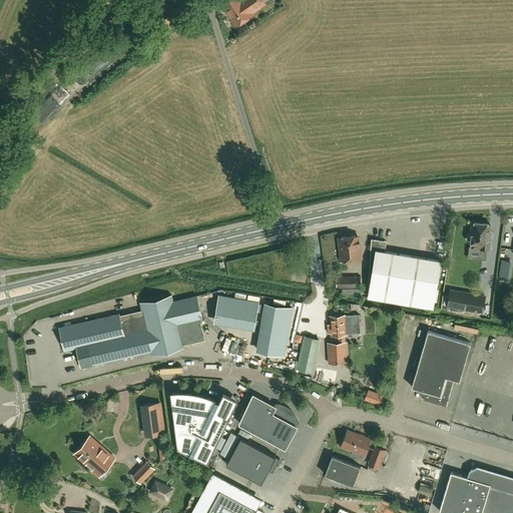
[(236,24),(247,17),(239,4),(236,5),(233,0),(232,1),(231,0),(222,0),(226,5),(224,6),(236,24)]
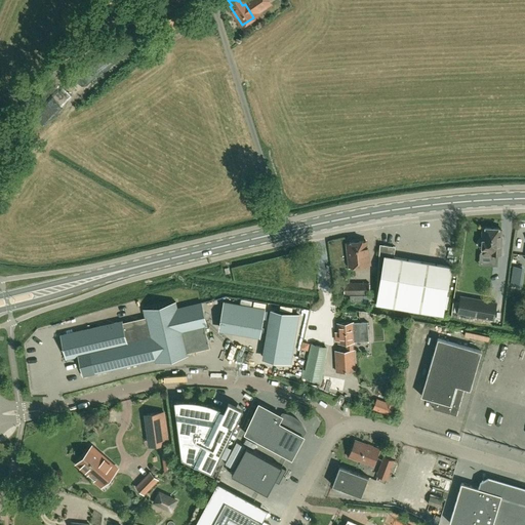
[(245,4),(253,17),(258,14),(257,12),(271,3),(269,0),(237,0),(238,1),(239,0),(242,5),(245,4)]
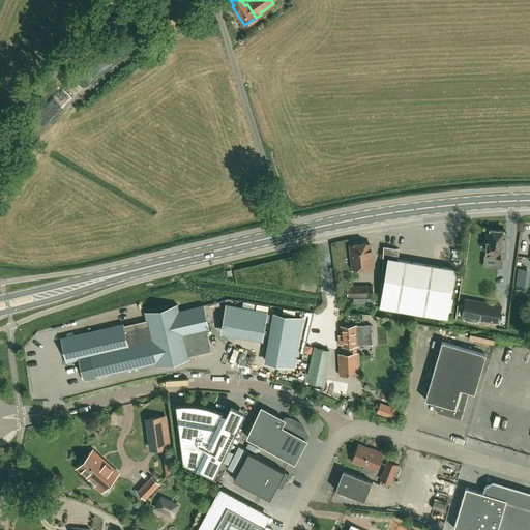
[(506,257),(508,238),(505,238),(506,231),(489,230),(488,242),(486,242),(483,244),(482,247),(484,249),(488,249),(488,256),(506,257)]
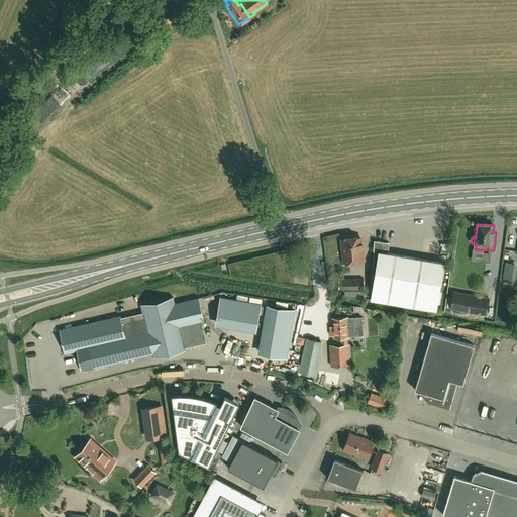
[(340,238),(342,264),(365,262),(365,257),(363,242),(362,242),(360,236),(340,238)]
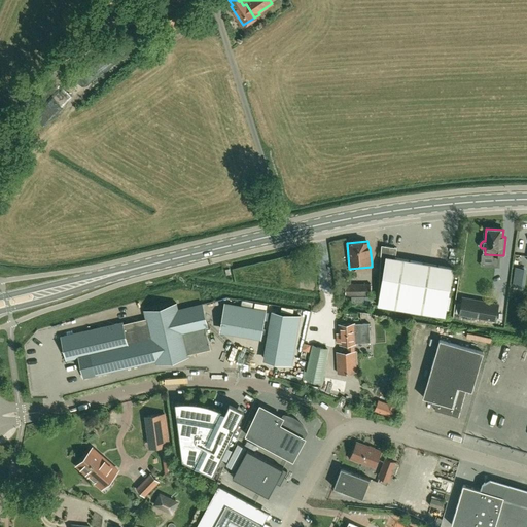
[(382,244),(378,304),(379,304),(379,305),(445,316),(453,268),(395,257),(397,247),(382,244)]
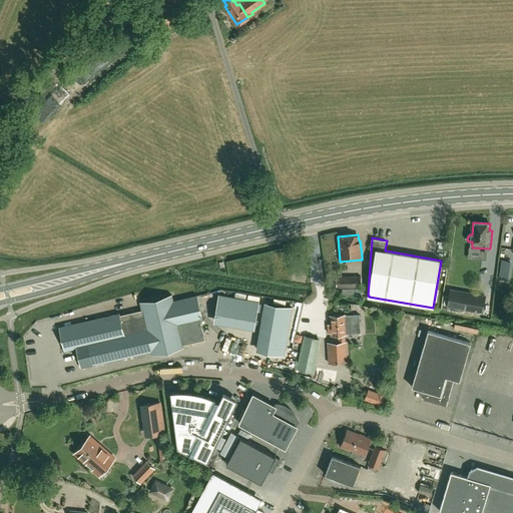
[(507,280),(509,266),(501,265),(499,279),(507,280)]
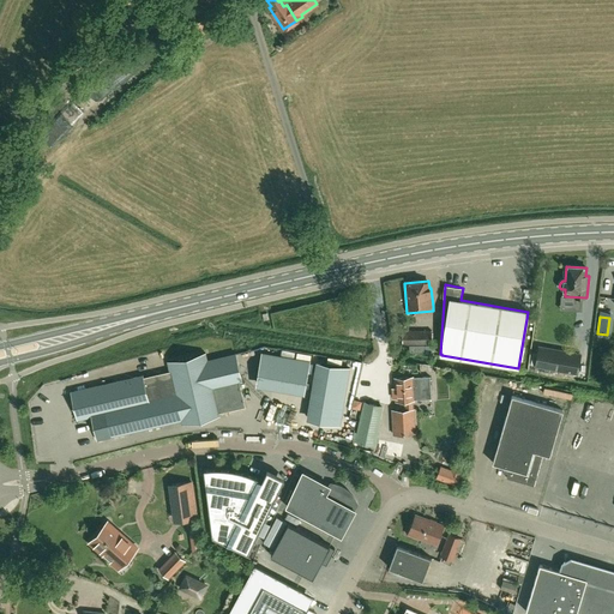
[(403,344),(432,344),(432,329),(403,330),(403,344)]
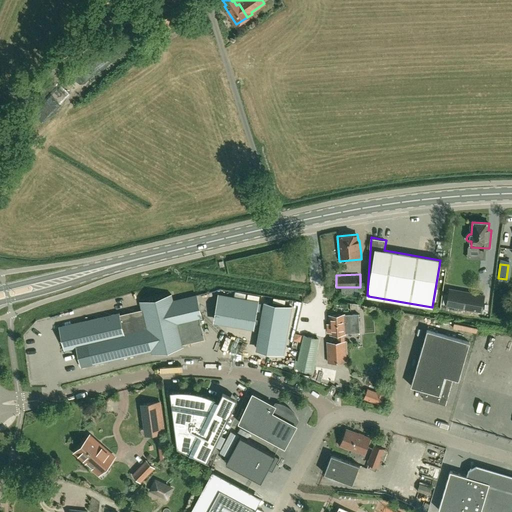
[(449,288),(446,305),(481,312),(485,294),(449,288)]
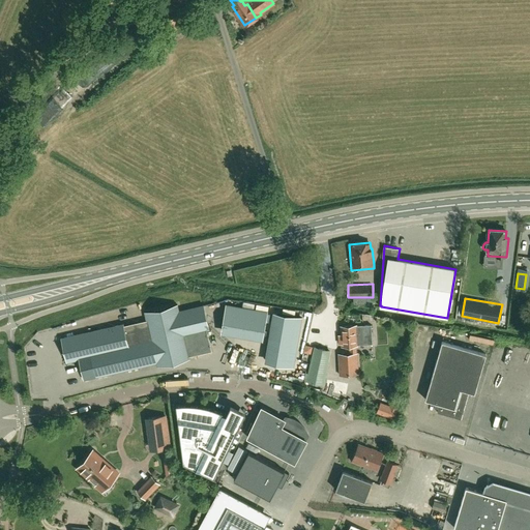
[(123,324),(74,335),(79,359),(91,357),(95,377),(156,363),(156,366),(189,358),(189,356),(211,351),(207,330),(209,329),(203,305),(179,311),(177,304),(144,313),(146,321),(123,326),(123,324)]
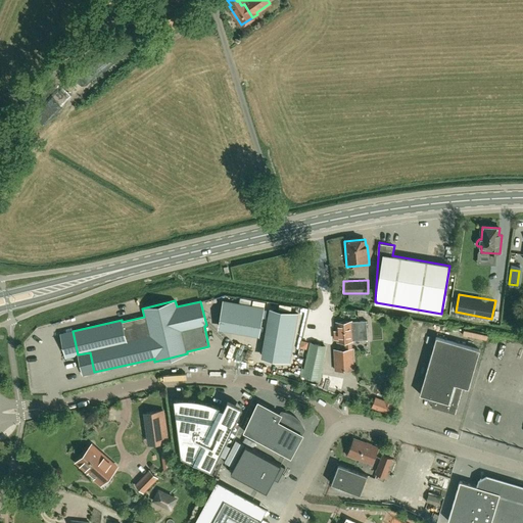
[(264,307),(223,300),(223,302),(219,323),(219,325),(259,332),(264,307)]
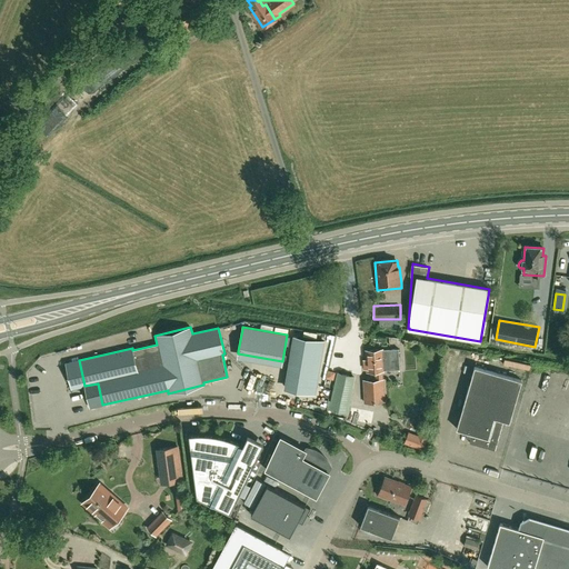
[(325,341),(298,337),(288,390),(315,395),(325,341)]
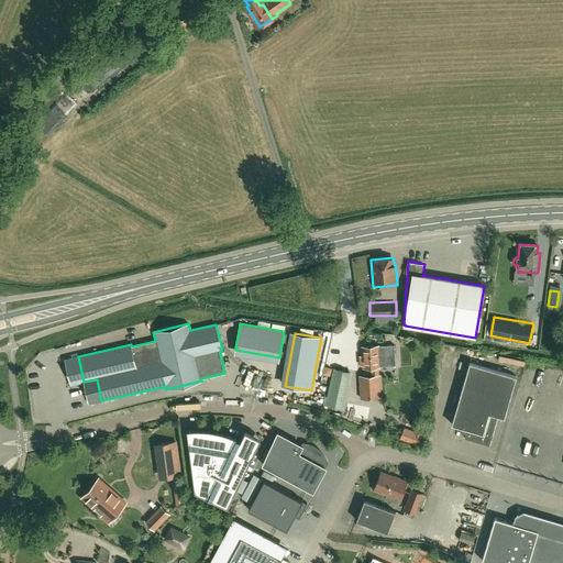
[(386,354),(395,354),(394,345),(385,345),(362,346),(364,366),(387,365),(386,354)]
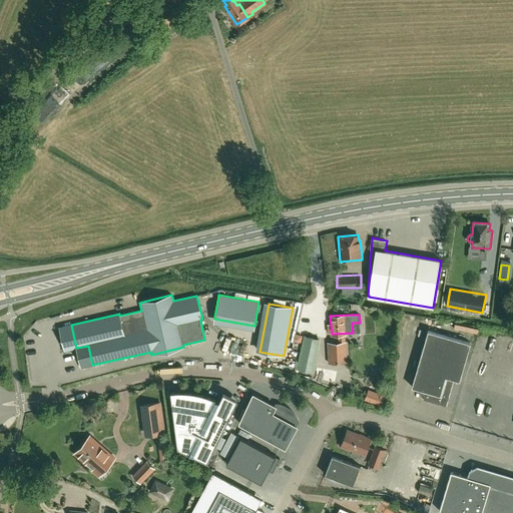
[(460,380),(471,342),(428,330),(412,386),(422,389),(421,393),(425,394),(424,399),(446,405),(454,379),(460,380)]
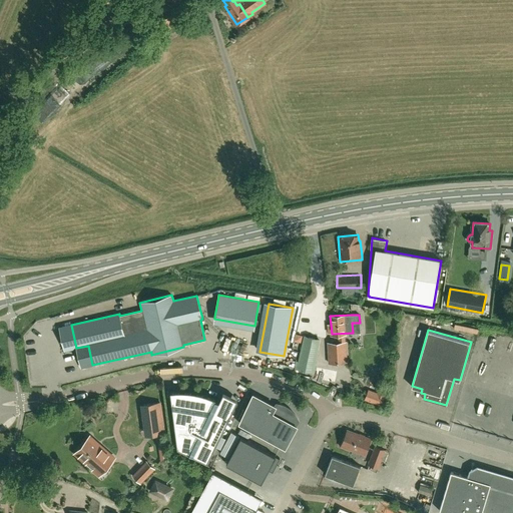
[(314,373),(321,339),(305,336),(298,370),(314,373)]
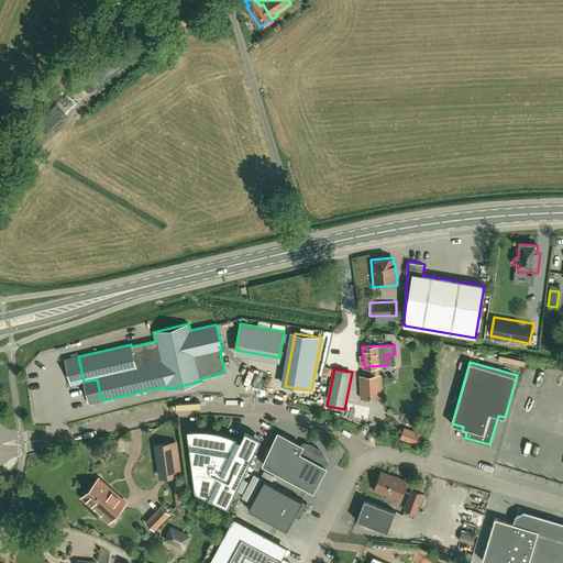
[(361,397),(381,396),(379,375),(360,376),(361,397)]
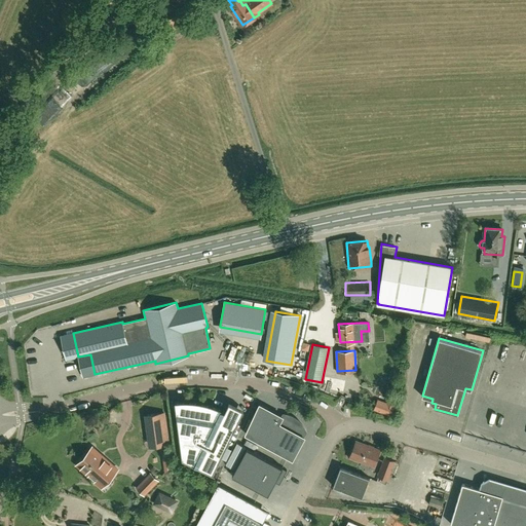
[(187,400),(181,401),(175,401),(183,459),(214,474),(243,409),(229,402),(225,411),(221,409),(222,408),(216,406),(211,404),(204,402),(198,401),(192,401),(187,400)]
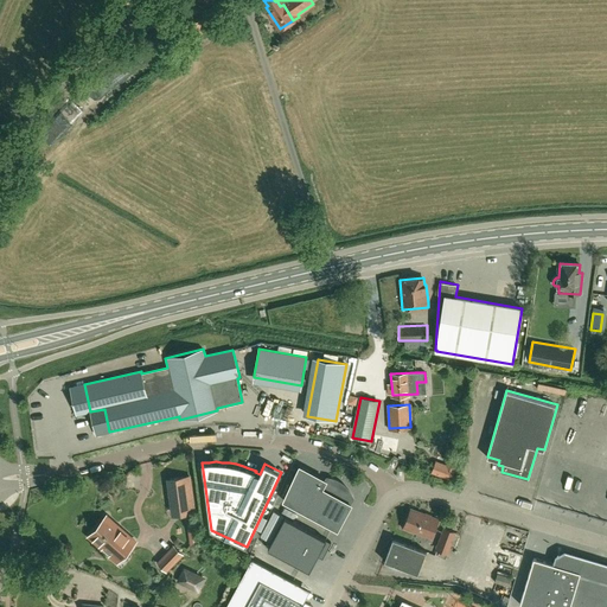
[(328,478),(326,478),(325,480),(299,466),(283,500),(337,530),(351,504),(349,503),(352,496),(351,494),(351,492),(350,491),(347,489),(346,487),(345,486),(344,485),(342,484),(340,483),(338,481),(337,480),(334,479),(332,479),(331,478),(328,478)]
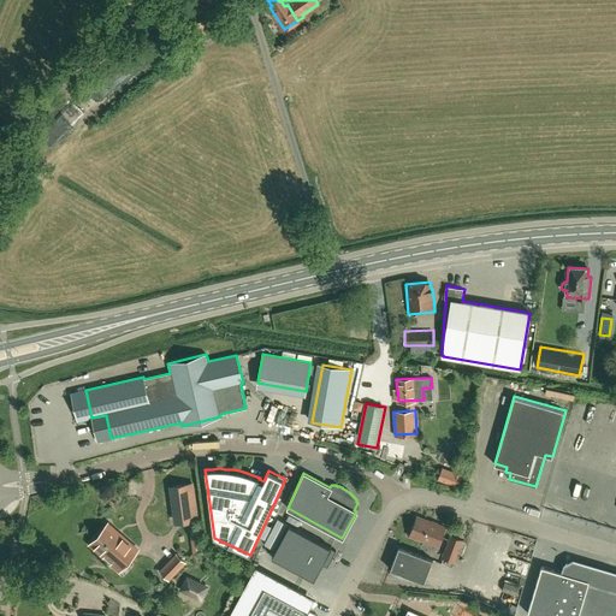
[(197,520),(191,484),(172,486),(177,522),(197,520)]
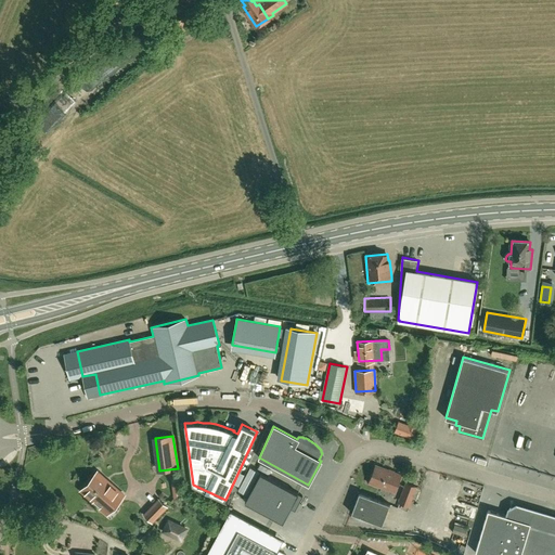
[(395,491),(400,475),(375,465),(372,474),(371,474),(368,482),(376,486),(376,485),(395,491)]
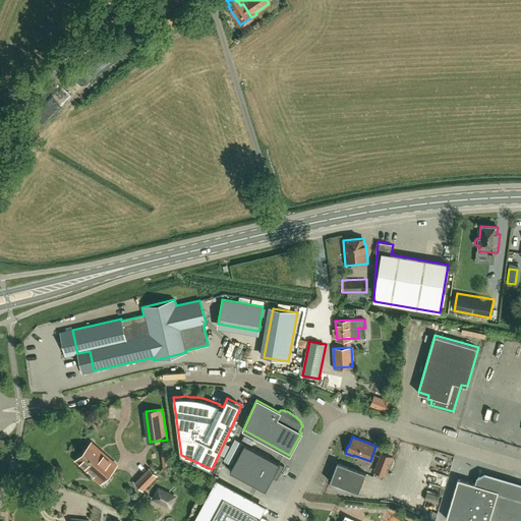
[(115,463),(98,448),(91,442),(75,459),(100,480),(115,463)]
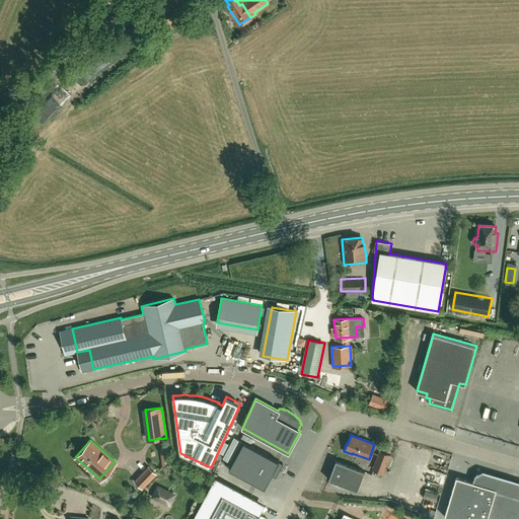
[(229,469),(265,489),(272,475),(276,477),(276,476),(276,475),(278,470),(279,470),(283,463),(243,442),(229,469)]
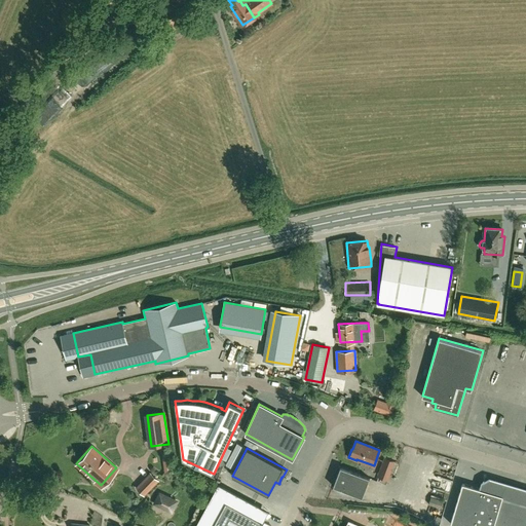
[(168,453),(162,454),(164,474),(171,467),(168,453)]
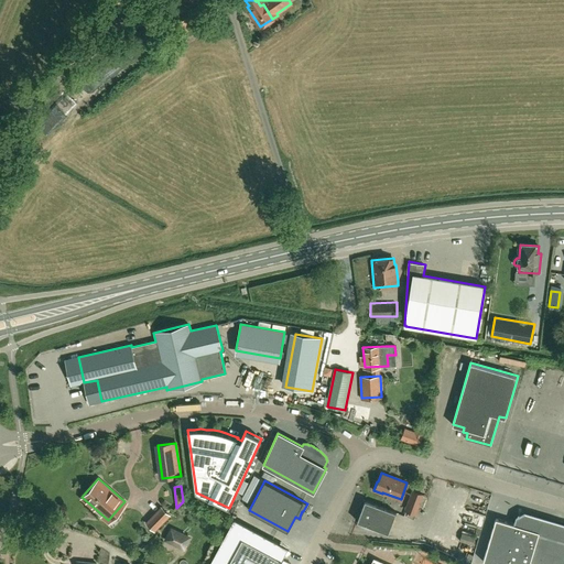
[(415,513),(422,495),(413,490),(405,510),(415,513)]
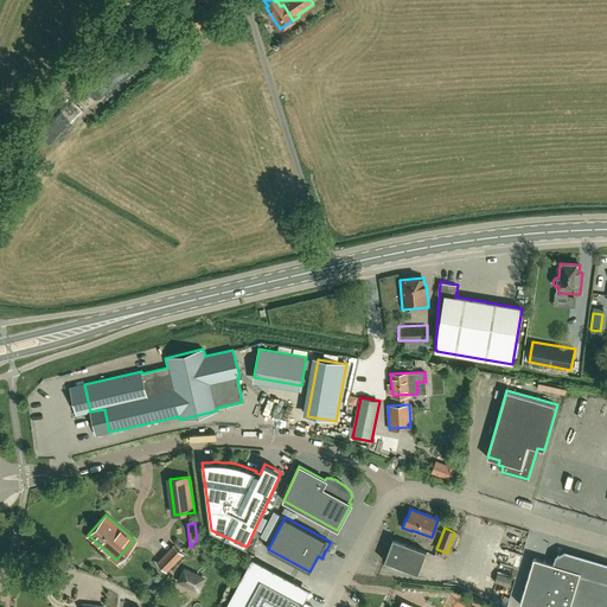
[(426,551),(393,538),(384,561),(417,574),(426,551)]
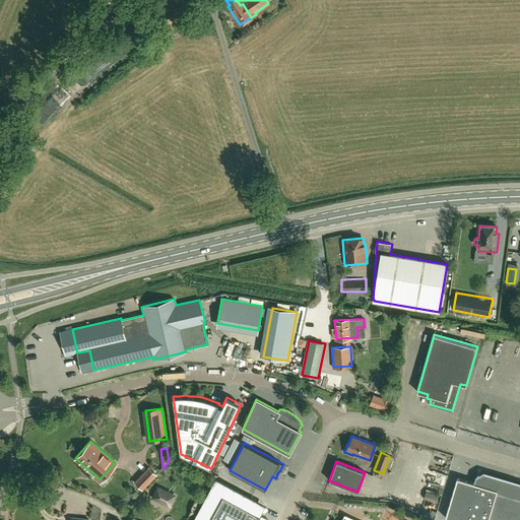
[(148,466),(133,481),(142,490),(157,474),(148,466)]
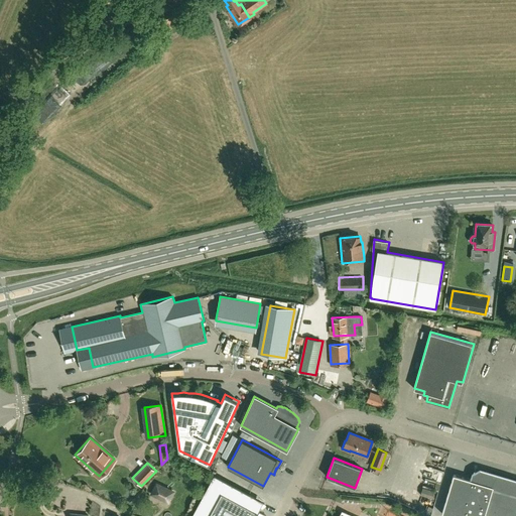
[(470,479),(454,474),(441,513),(450,515),(515,515),(515,478),(480,468),(472,473),(471,477),(470,479)]
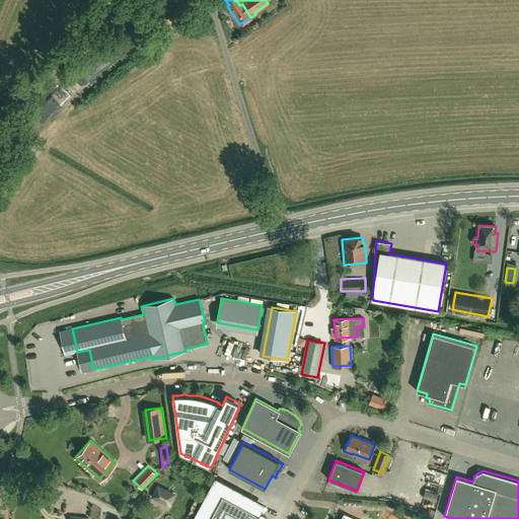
[(173,495),(158,487),(153,496),(169,504),(173,495)]
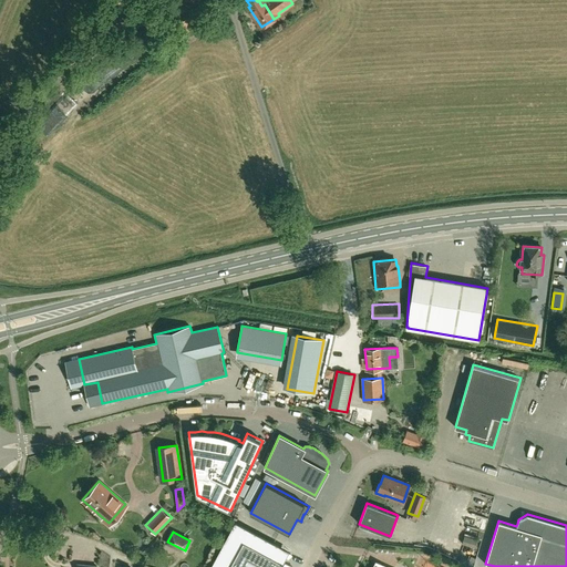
[(243,542),(228,566),(280,566),(284,563),(282,563),(243,542)]
